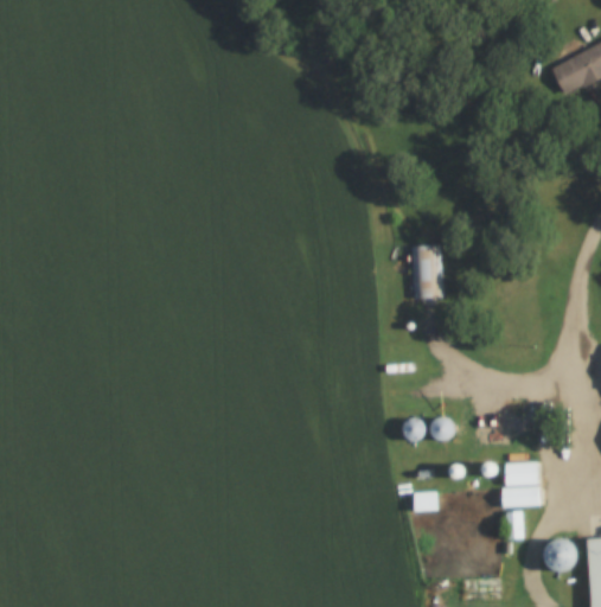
[(600,43),(556,64),(568,90),(600,74),(600,43)]
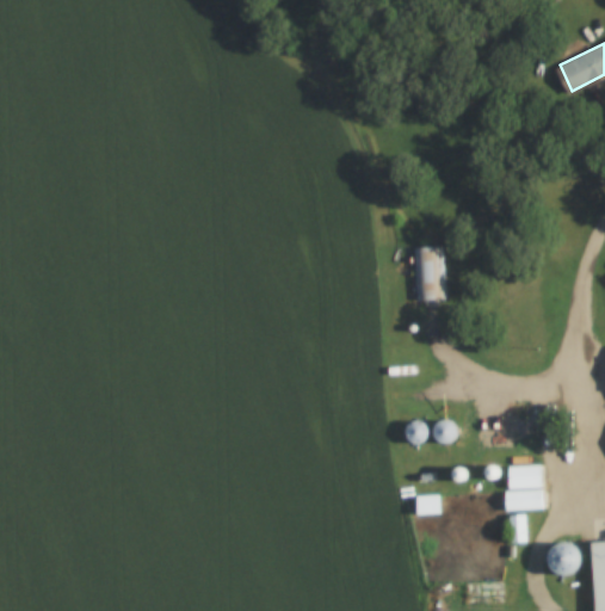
[(449,301),(448,247),(418,248),(419,302),(449,301)]
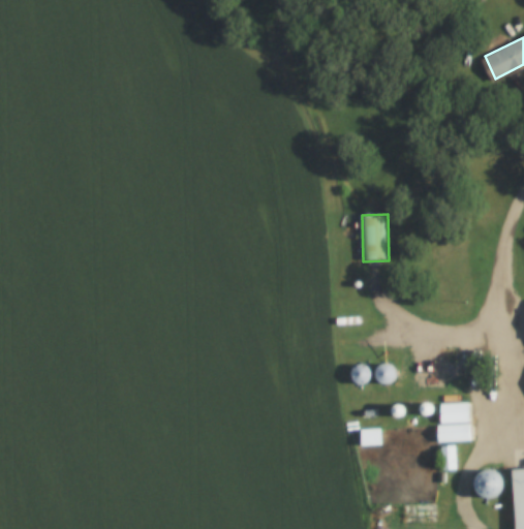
[(377,379),(386,385),(395,373),(387,366),(377,379)]
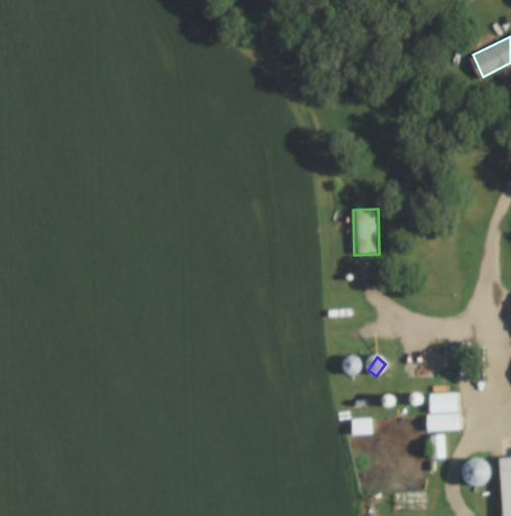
[(459,394),(428,394),(429,431),(460,431),(459,394)]
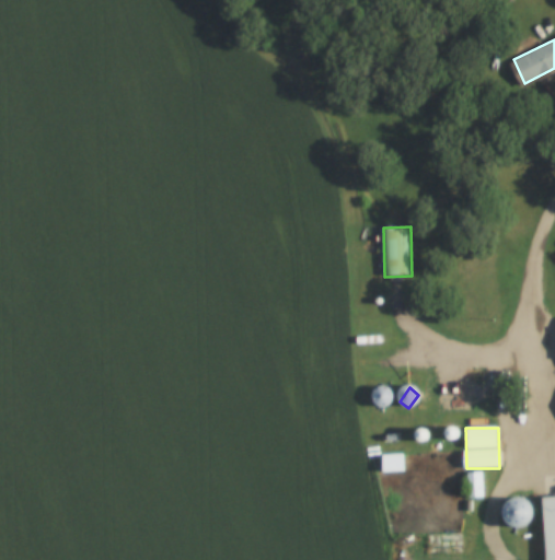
[(384,454),(384,471),(405,471),(405,454),(384,454)]
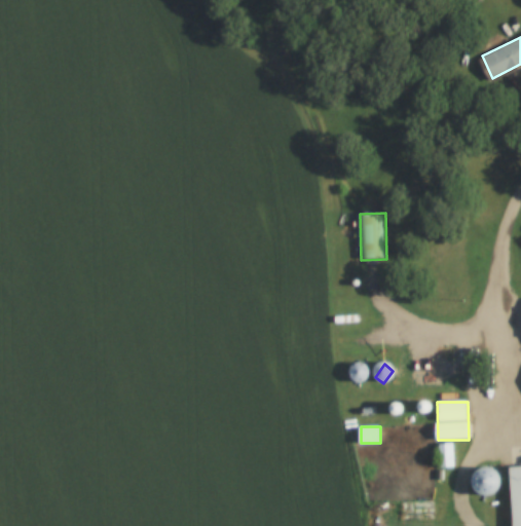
[(440,467),(455,467),(455,444),(440,444),(440,467)]
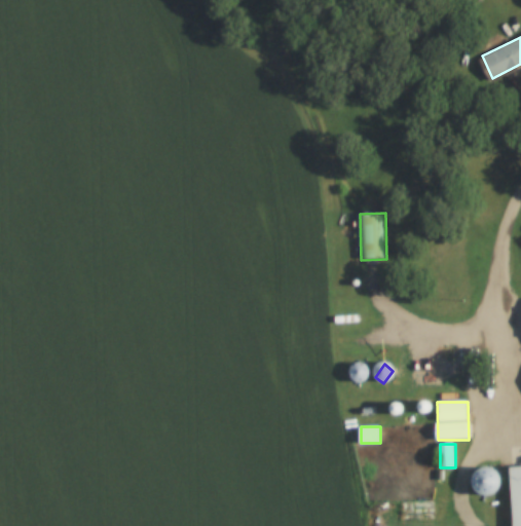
[(512,525),(520,525),(520,465),(509,466),(511,511),(500,512),(501,525),(513,525),(512,525)]
